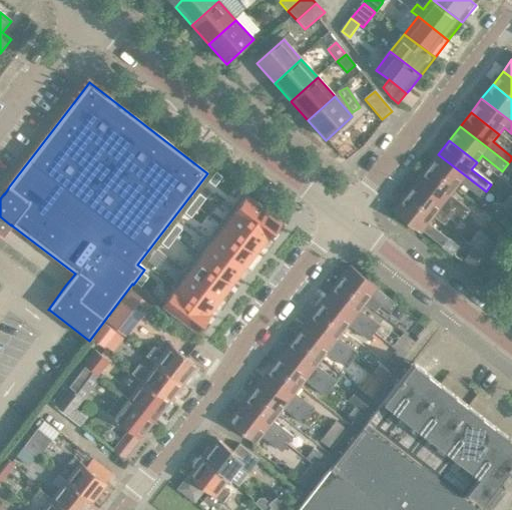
[(438,154),(427,168),(455,189),(461,183),(480,198),(486,191),(438,154)]
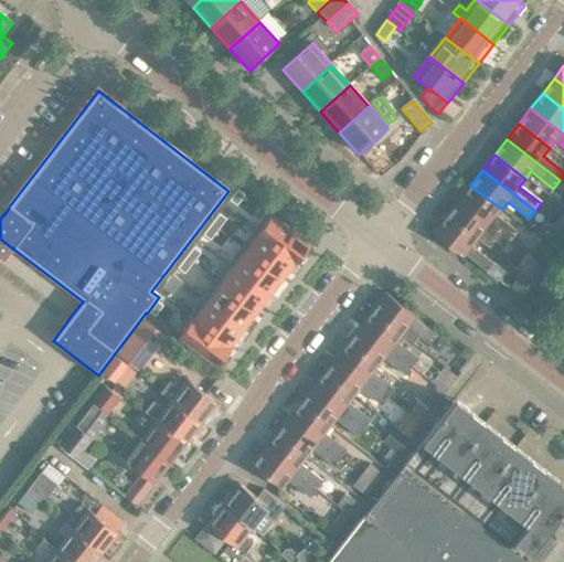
[(496,216),(501,209),(470,186),(459,201),(511,241),(517,234),(496,216)]
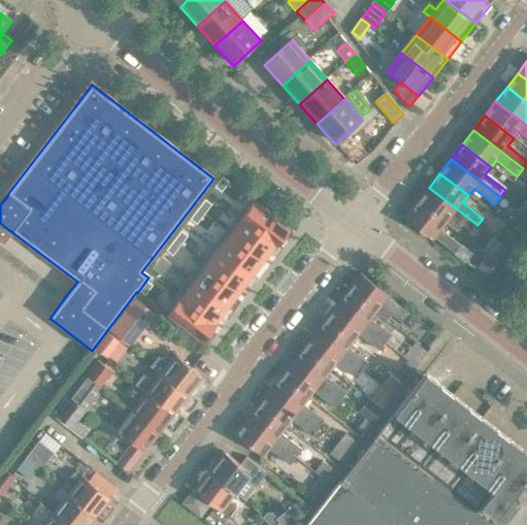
[(223,179),(215,189),(222,194),(229,184),(223,179)]
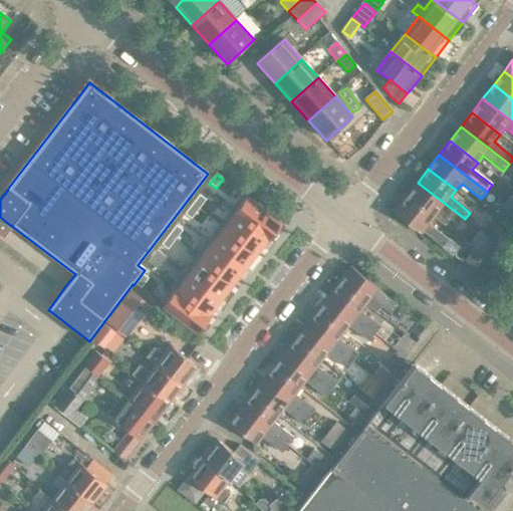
[(418,183),(407,196),(435,218),(440,211),(460,227),(465,219),(418,183)]
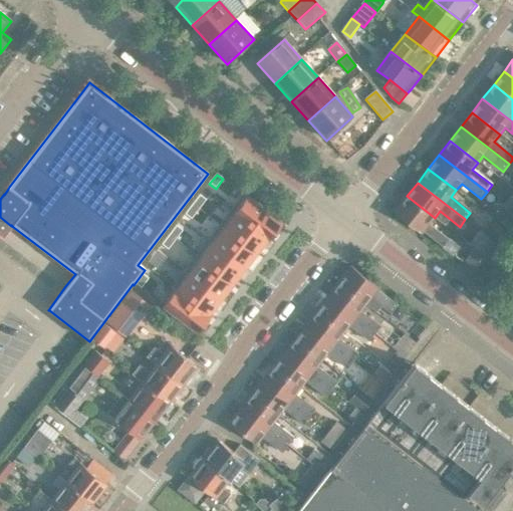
[(244,195),(232,211),(267,238),(279,222),(244,195)]
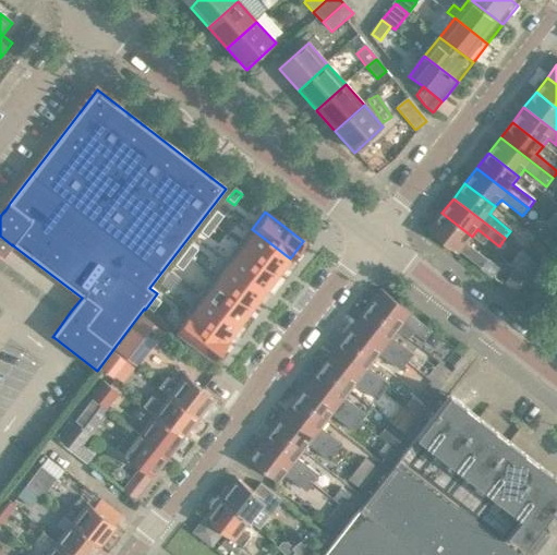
[(217,213),(208,222),(216,228),(223,218),(217,213)]
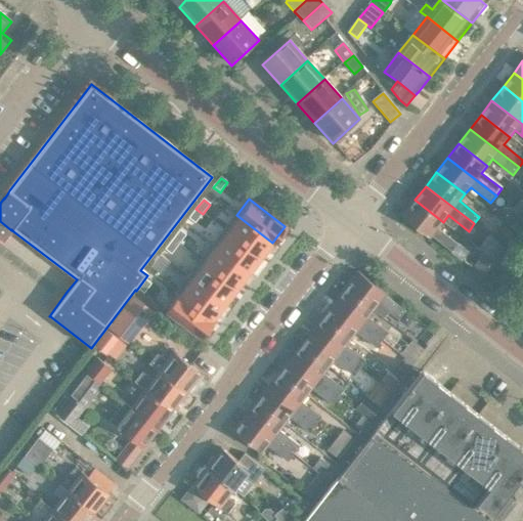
[(443,222),(415,200),(401,216),(430,239),(431,237),(450,253),(451,254),(458,246),(437,229),(443,222)]
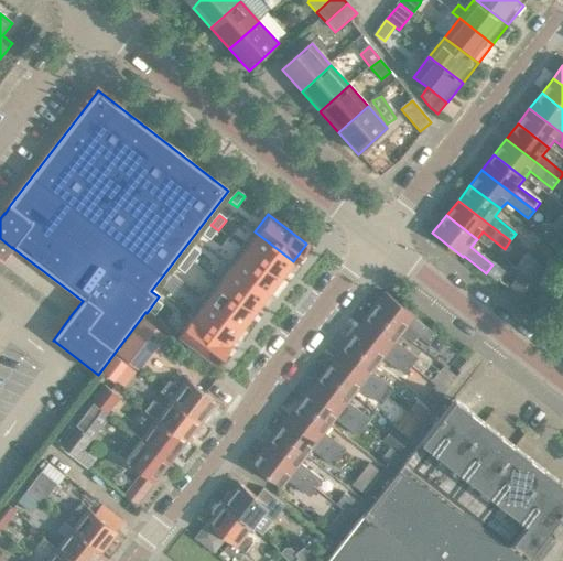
[(210,225),(203,236),(209,241),(218,230),(210,225)]
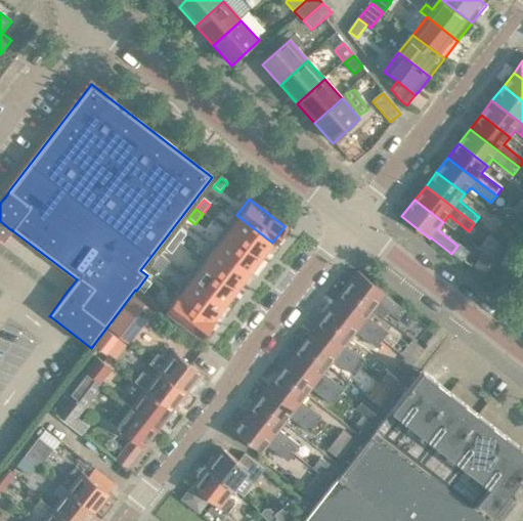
[(236,215),(224,230),(260,259),(272,243),(236,215)]
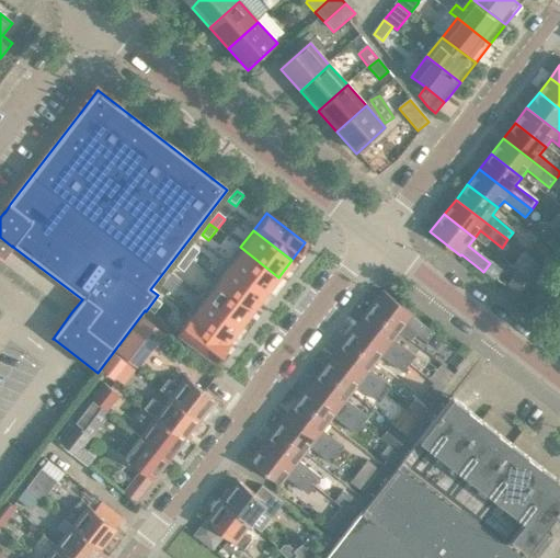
[(559,231),(558,230),(549,240),(557,246),(559,241),(559,231)]
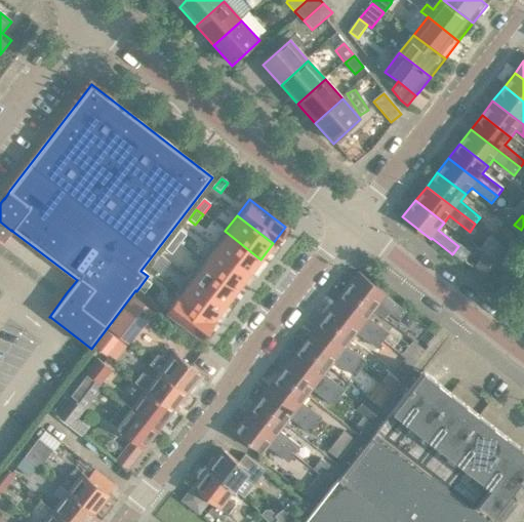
[(511,230),(499,243),(506,248),(517,234),(511,230)]
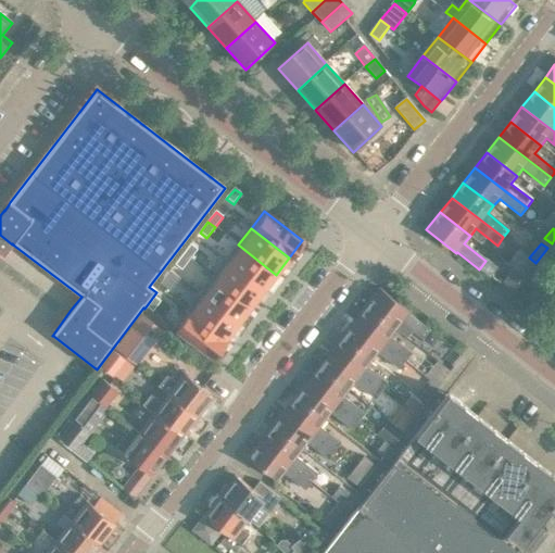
[(190,244),(183,255),(189,261),(198,250),(190,244)]
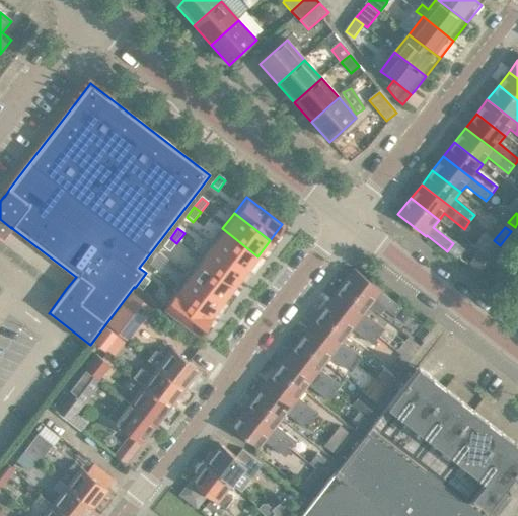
[(222,228),(210,244),(245,272),(257,256),(222,228)]
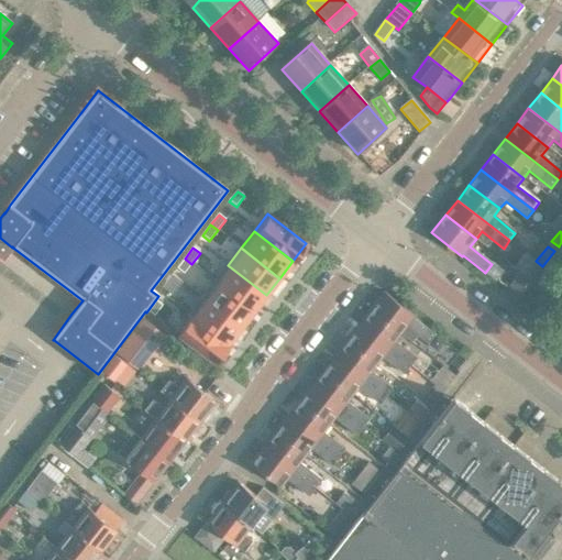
[(185,259),(177,268),(184,274),(191,264),(185,259)]
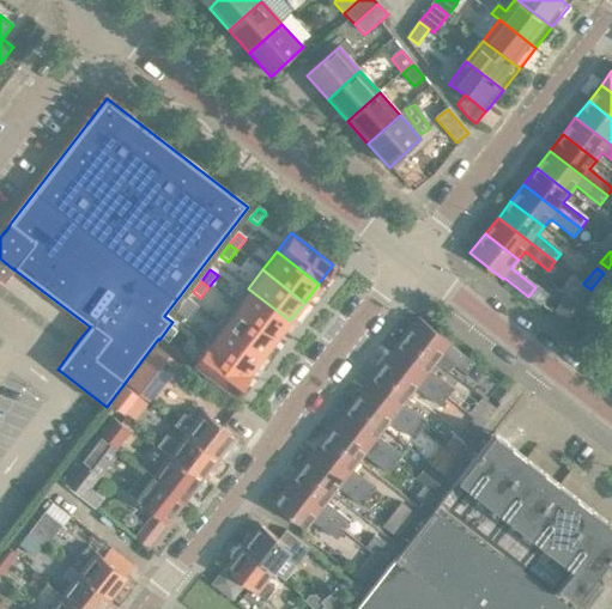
[(583,284),(570,300),(577,306),(591,290),(583,284)]
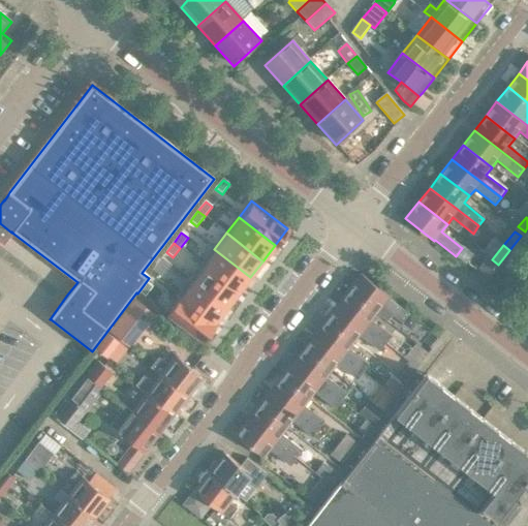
[(214,249),(202,265),(239,292),(250,277),(214,249)]
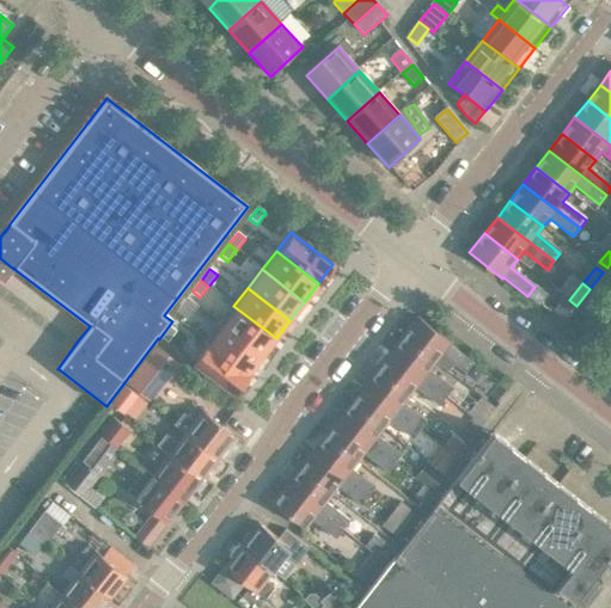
[(569,300),(567,298),(553,315),(562,324),(576,306),(569,300)]
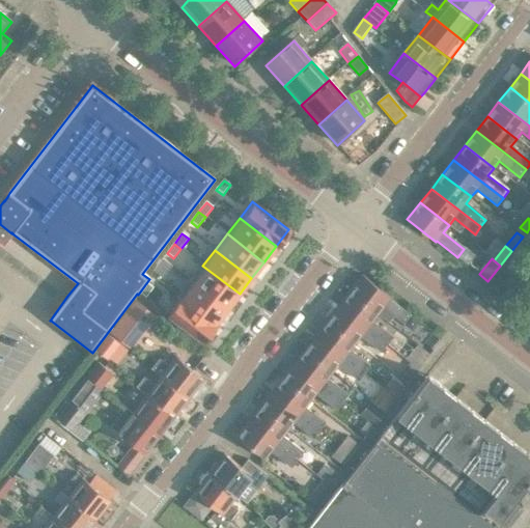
[(162,259),(152,272),(162,279),(172,268),(162,259)]
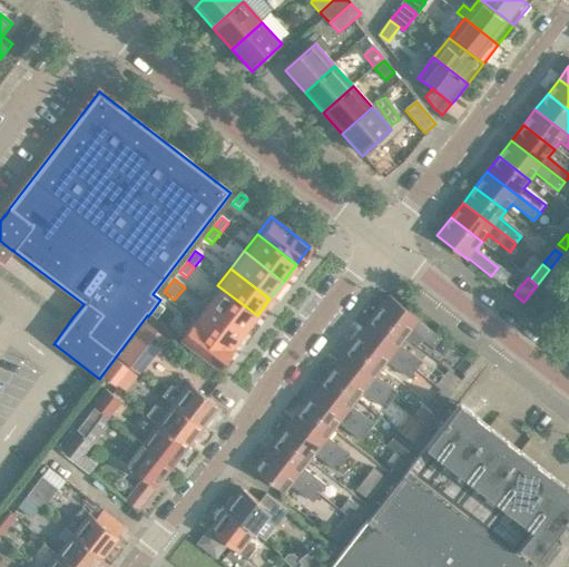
[(217,285),(205,302),(244,332),(257,315),(217,285)]
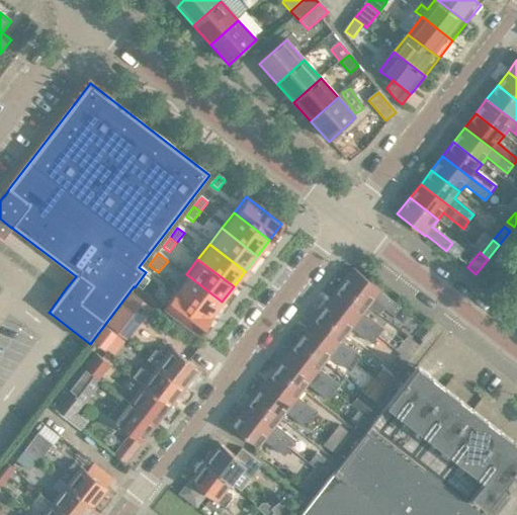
[(353,269),(341,286),(368,308),(374,301),(395,317),(401,309),(402,309),(400,308),(400,309),(379,292),(380,291),(353,269)]
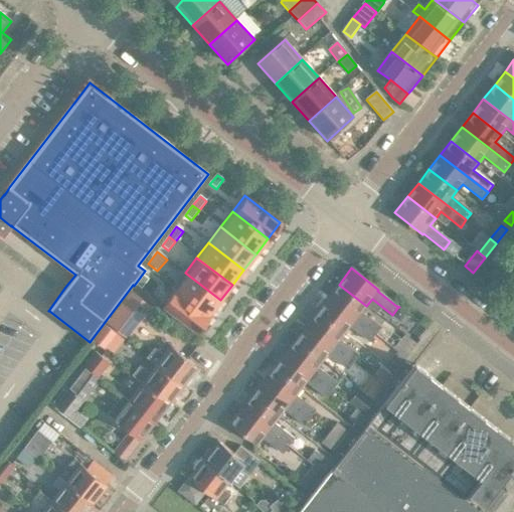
[(185,273),(173,288),(208,316),(220,300),(185,273)]
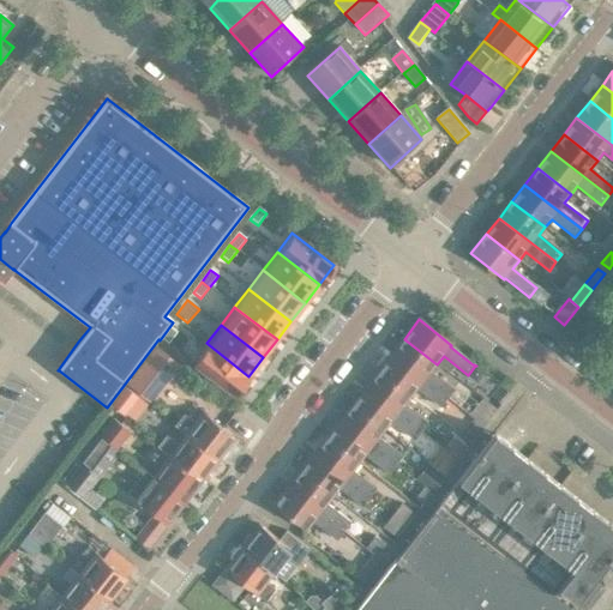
[(169,327),(161,339),(168,345),(178,333),(169,327)]
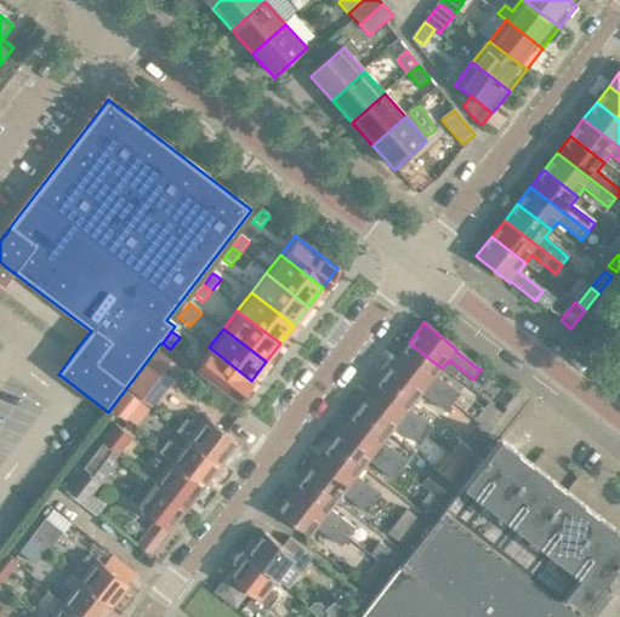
[(436,377),(442,369),(409,343),(396,360),(453,404),(460,395),(436,377)]
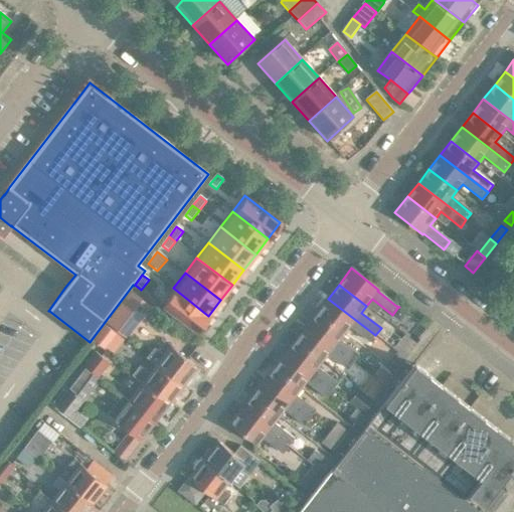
[(173,288),(161,304),(196,332),(208,316),(173,288)]
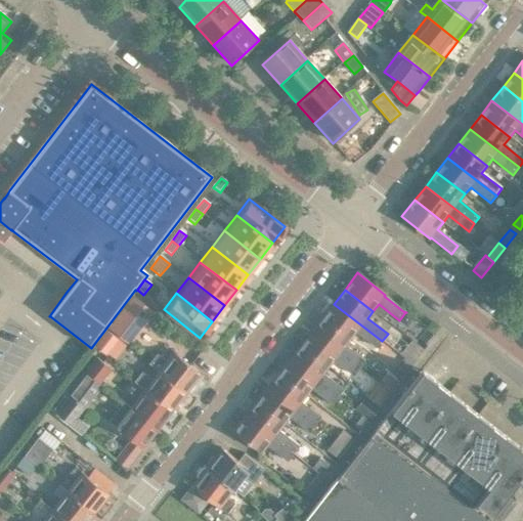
[(133,299),(109,331),(123,342),(147,310),(133,299)]
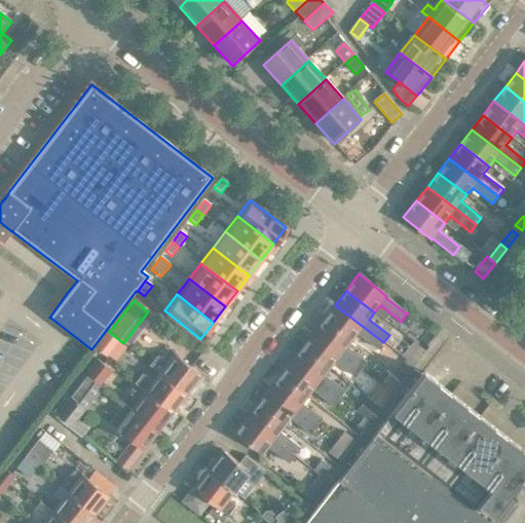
[(358,334),(378,349),(383,342),(335,305),(324,319),(348,338),(352,341),(358,334)]
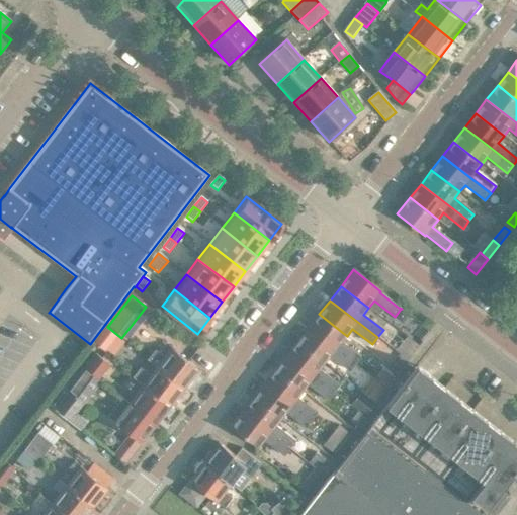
[(396,318),(401,322),(405,321),(409,317),(401,311),(396,318)]
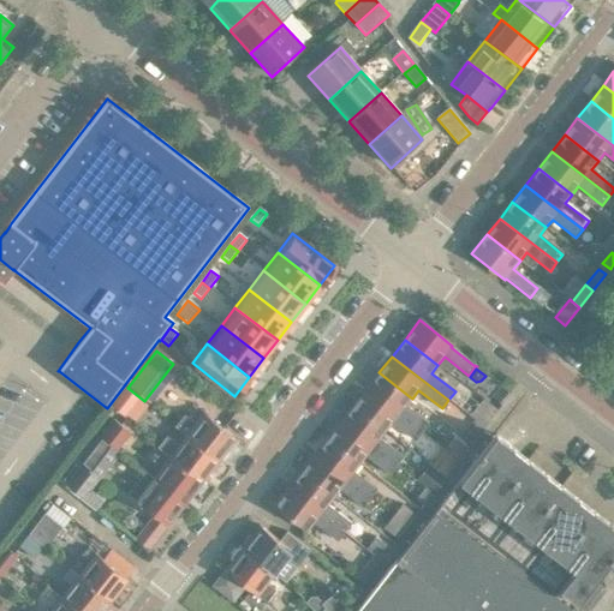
[(412,399),(407,395),(379,372),(365,389),(423,433),(429,425),(405,406),(412,399)]
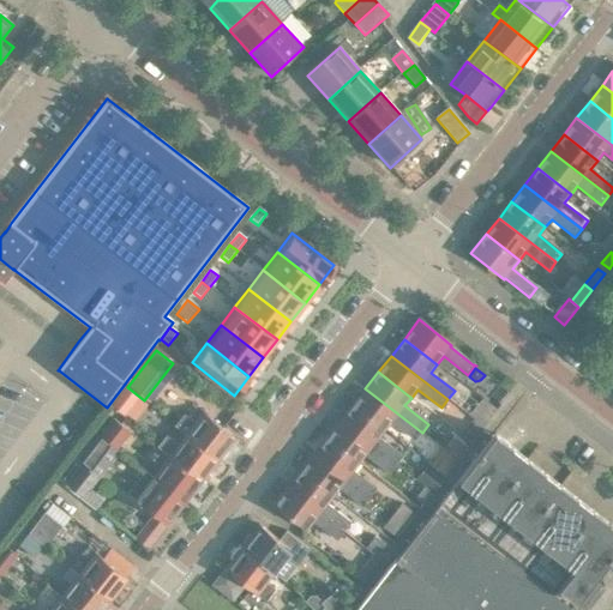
[(422,433),(365,388),(352,405),(385,430),(391,423),(415,441),(422,433)]
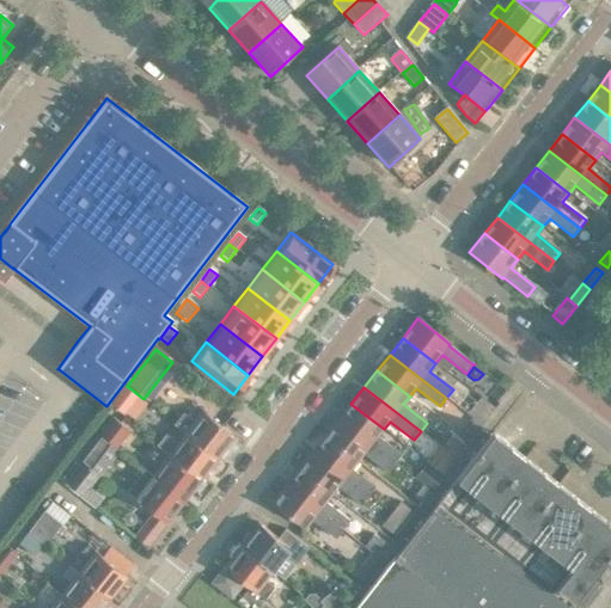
[(124,388),(111,405),(123,415),(136,398),(124,388)]
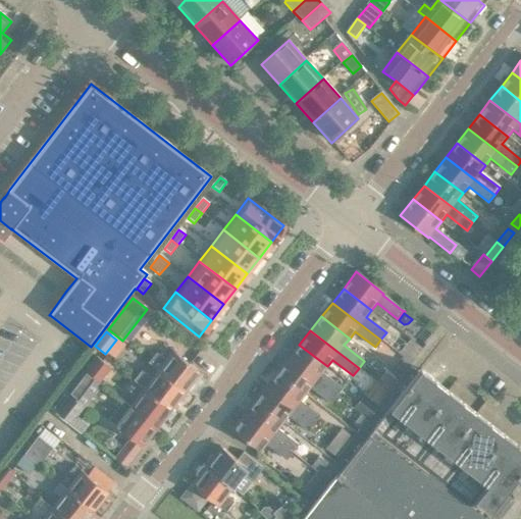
[(399,355),(405,360),(412,365),(423,350),(410,341),(399,355)]
